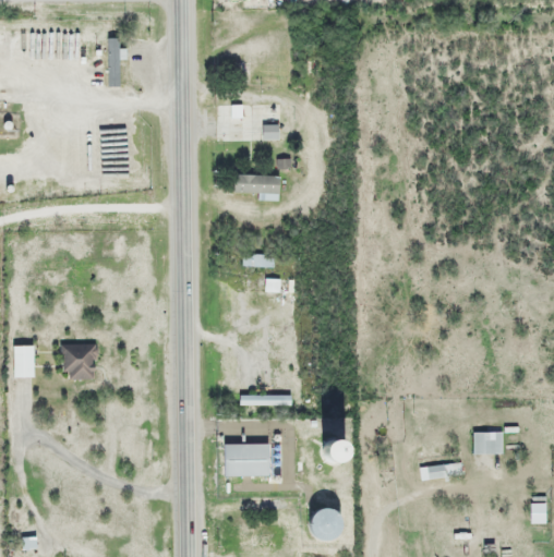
[(108,38),(108,86),(122,86),(122,38),(108,38)]
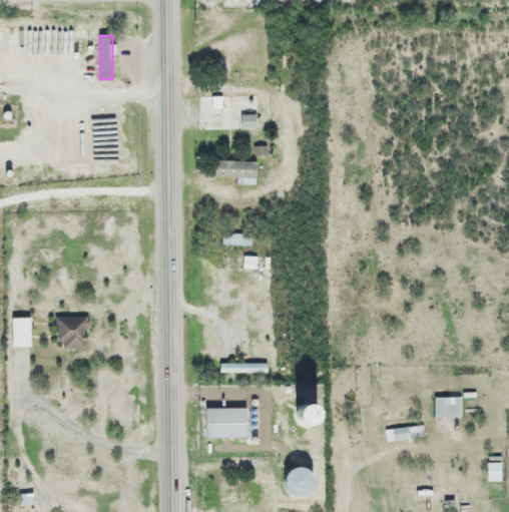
[(204,96),(204,129),(223,129),(223,96),(204,96)]
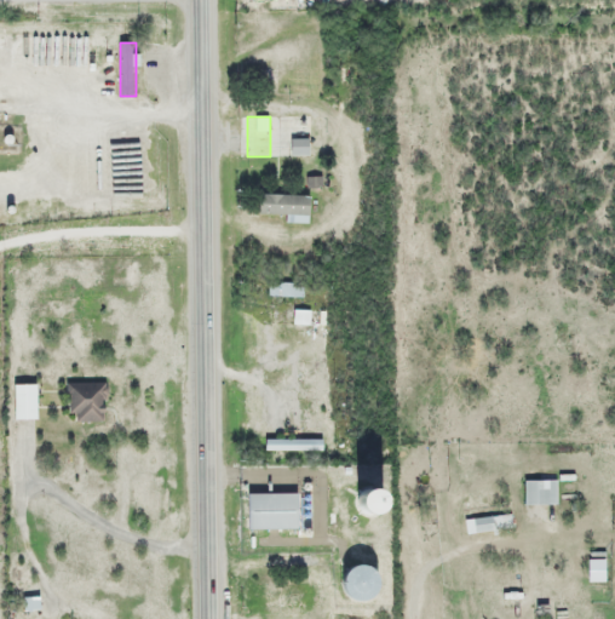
[(276,154),(312,154),(312,116),(276,116),(276,154)]
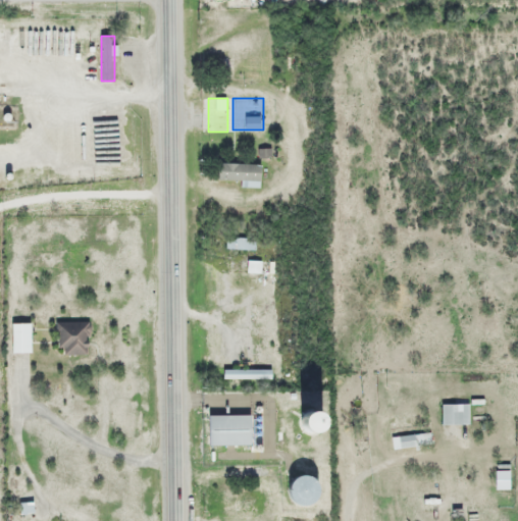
[(226,249),(257,250),(257,240),(226,239),(226,249)]
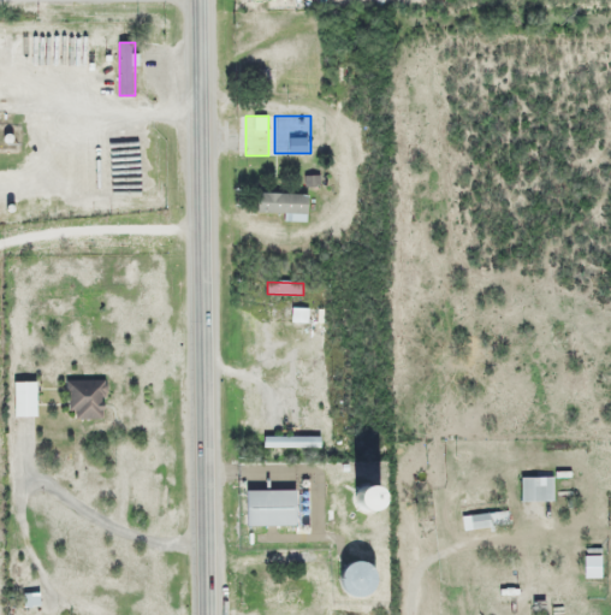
[(71,418),(106,418),(106,379),(71,379),(71,418)]
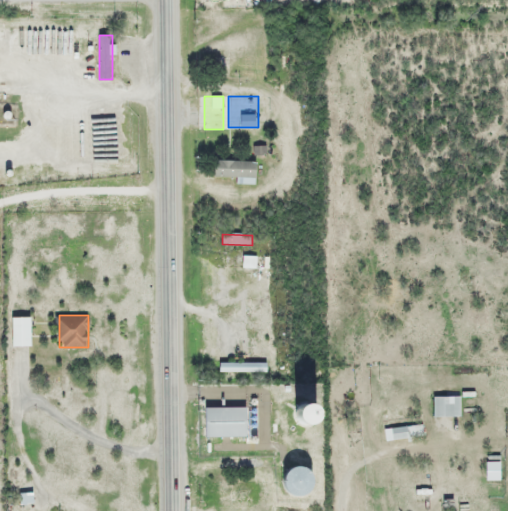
[(31,316),(12,316),(12,346),(31,346),(31,316)]
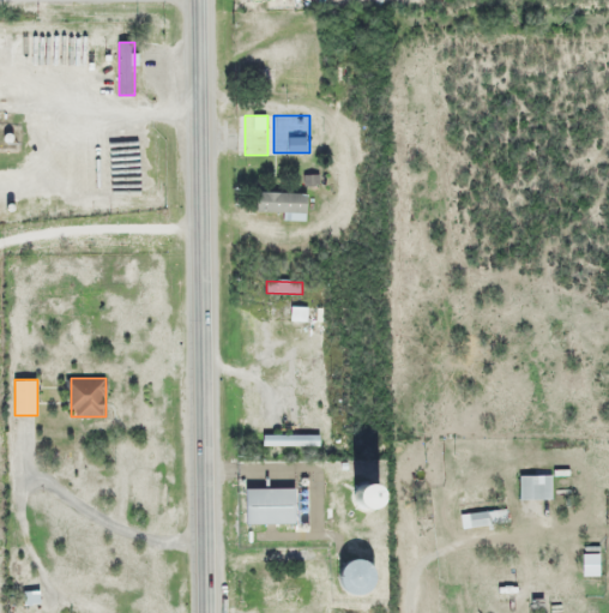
[(554,500),(554,475),(520,475),(520,500),(554,500)]
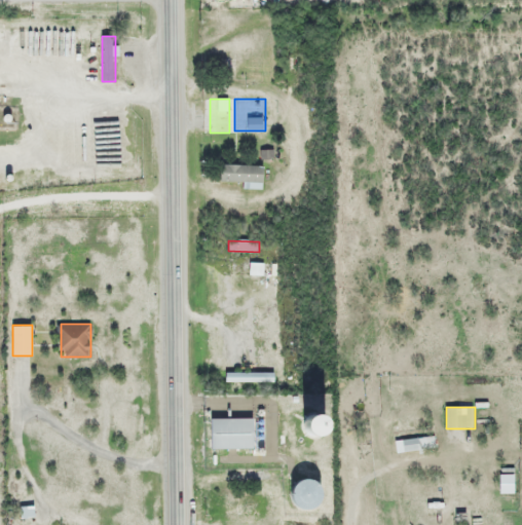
[(429,513),(476,513),(476,503),(429,503),(429,513)]
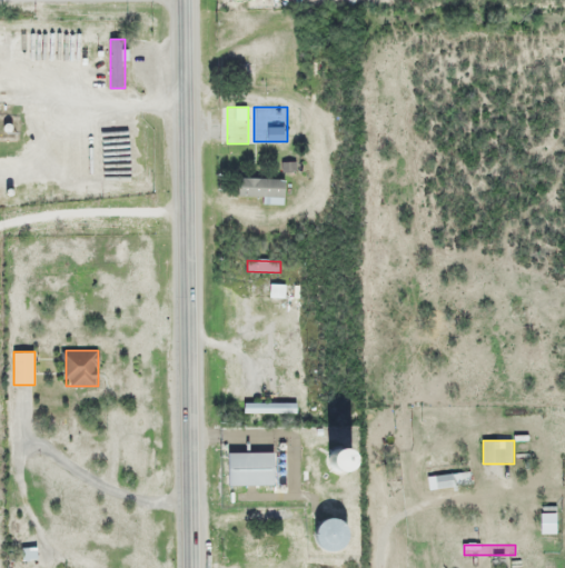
[(37,548),(22,548),(22,561),(38,561),(37,548)]
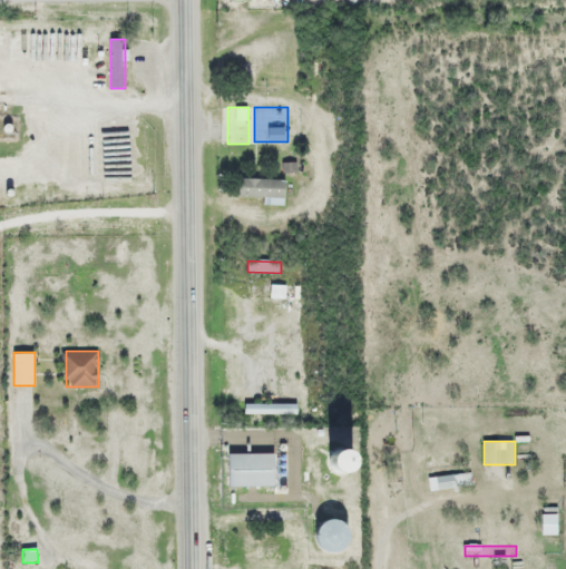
[(277,558),(244,558),(244,567),(277,567),(277,558)]
